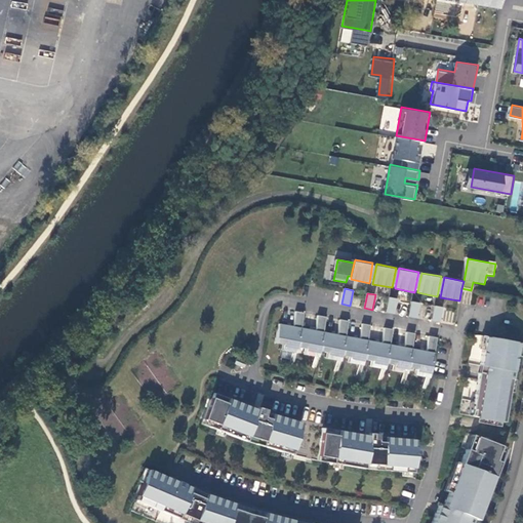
[(398,299),(390,297),(387,313),(395,314),(398,299)]
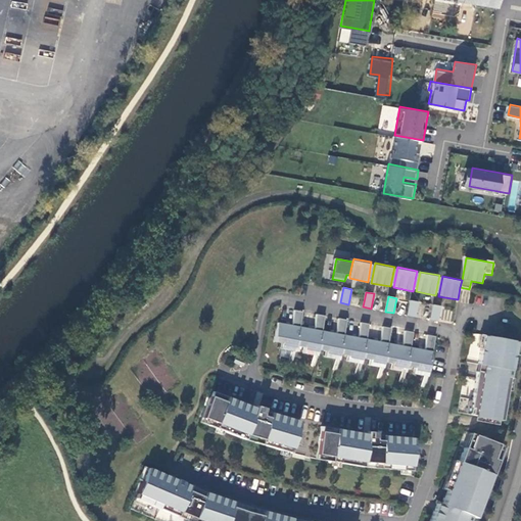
[(419,302),(411,300),(408,316),(416,318),(419,302)]
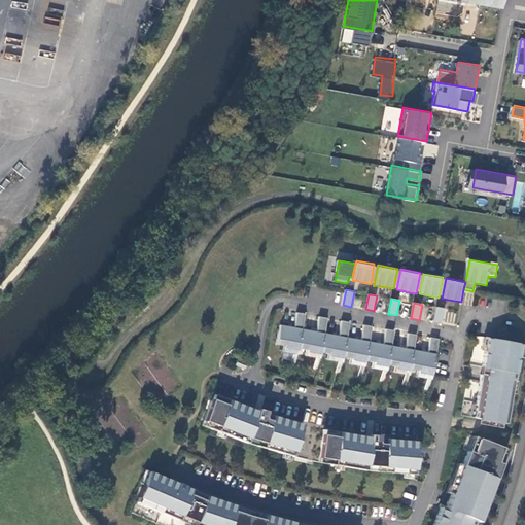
[(445,309),(436,308),(433,323),(442,324),(445,309)]
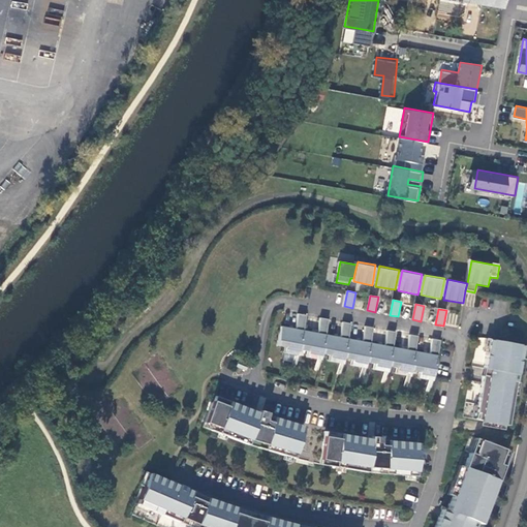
[(452,311),(451,321),(458,321),(459,311),(452,311)]
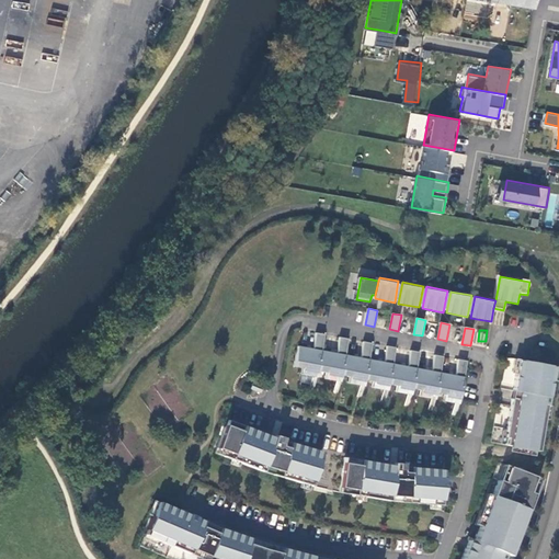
[(314,349),(299,345),(295,365),(319,371),(322,350),(326,333),(317,332),(314,349)]
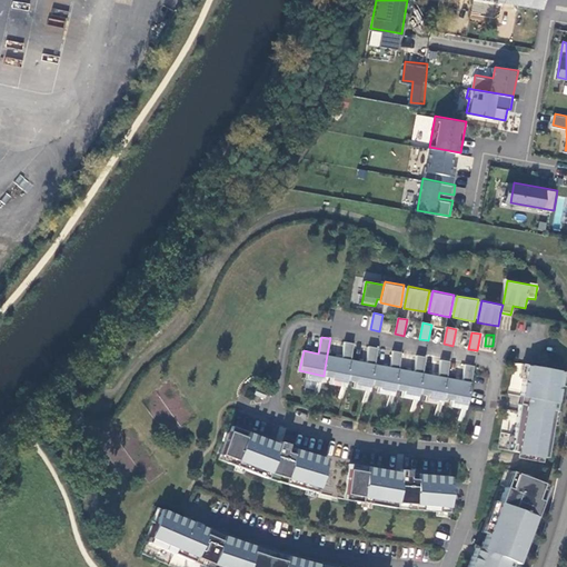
[(342,358),(327,355),(324,376),(347,380),(351,359),(355,344),(346,341),(342,358)]
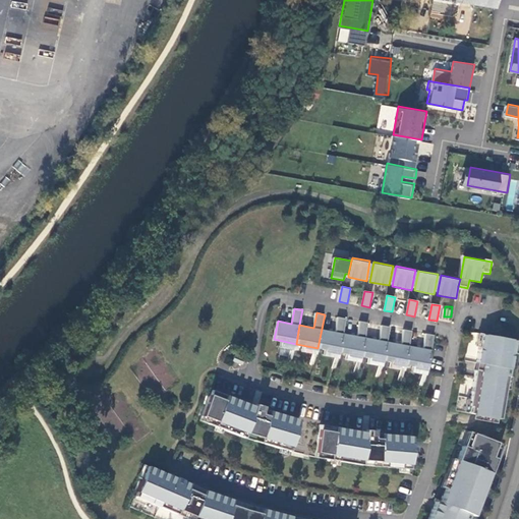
[(335,332),(322,329),(318,348),(340,352),(343,334),(346,319),(338,316),(335,332)]
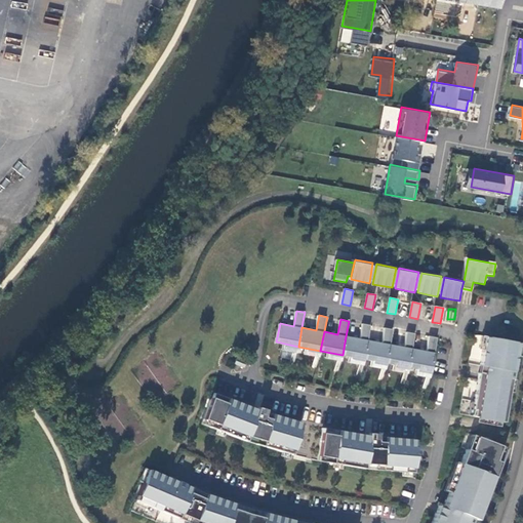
[(360,338),(346,336),(343,355),(364,359),(368,340),(371,325),(363,324),(360,338)]
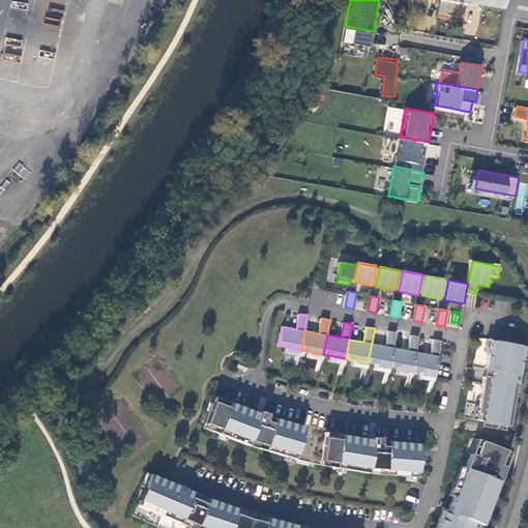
[(372,344),(368,362),(390,368),(394,348),(397,332),(389,331),(386,347),(372,344)]
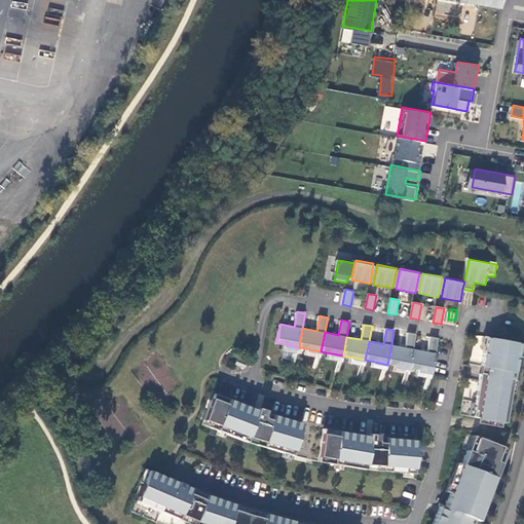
[(391,345),(387,365),(409,369),(413,349),(416,335),(408,333),(405,348),(391,345)]
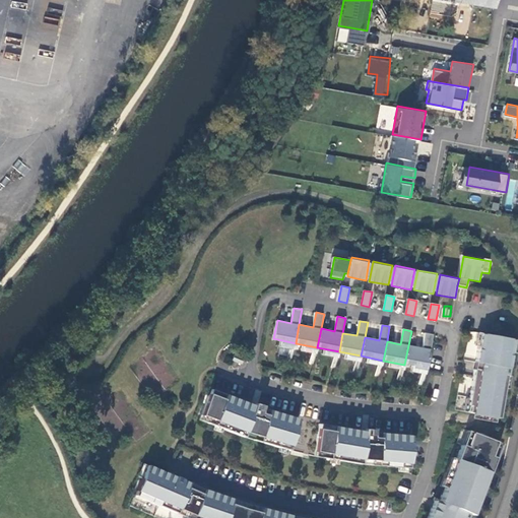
[(408,345),(404,365),(427,369),(434,335),(426,333),(423,348),(408,345)]
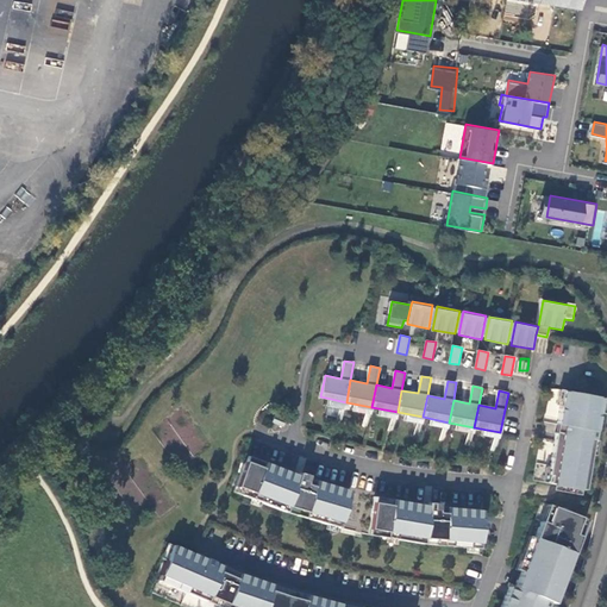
[(579,395),(564,392),(558,426),(564,427),(562,435),(557,433),(549,476),(551,476),(549,485),(558,486),(584,492),(594,442),(602,400),(586,396),(587,394),(580,392),(579,395)]
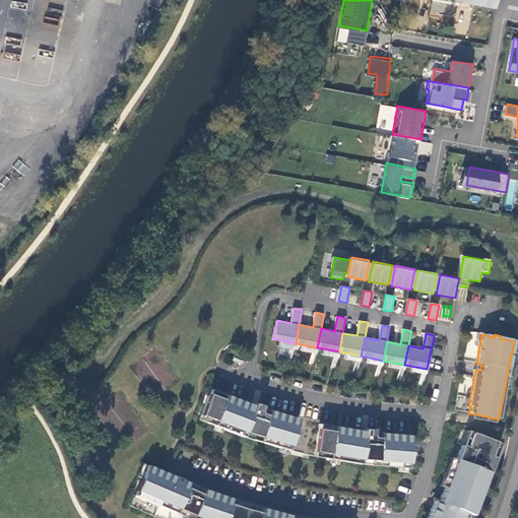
[(244,358),(236,353),(234,359),(242,363),(244,358)]
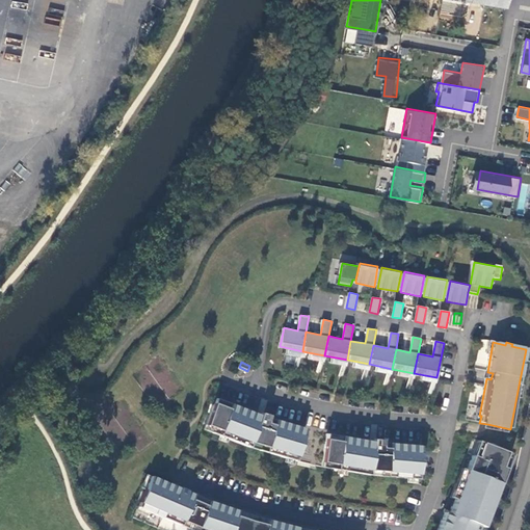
[(260,414),(216,396),(206,423),(220,429),(218,433),(249,446),(250,441),(266,446),(265,451),(295,460),(306,428),(268,417),(269,414),(261,411),(260,414)]
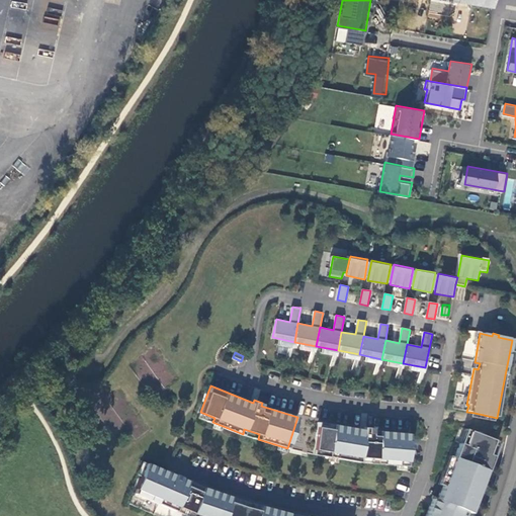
[(363,429),(318,421),(313,449),(328,451),(327,456),(359,462),(359,457),(375,458),(375,463),(406,466),(408,442),(409,434),(371,431),(372,428),(363,427),(363,429)]
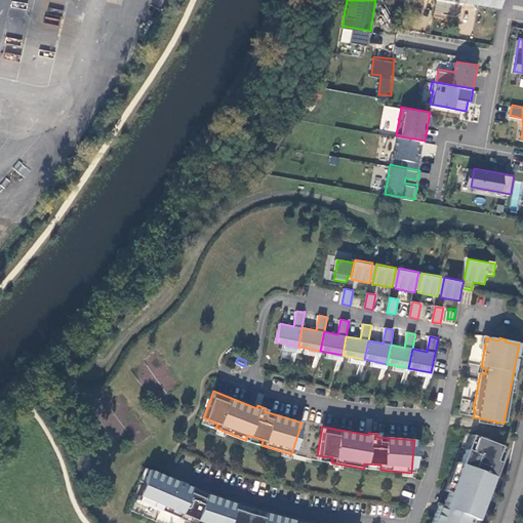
[(486,441),(476,438),(471,452),(466,450),(443,508),(438,506),(431,522),(470,522),(472,519),(476,521),(482,507),(477,505),(488,476),(493,478),(499,464),(494,461),(500,447),(490,443),(491,441),(487,439),(486,441)]
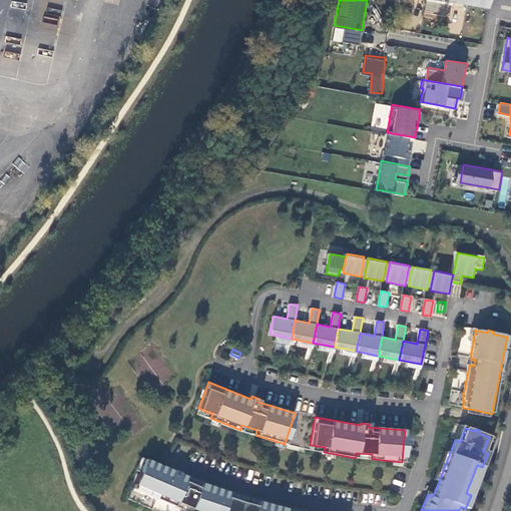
[(310,510),(309,510),(308,510),(304,510),(287,508),(243,496),(200,481),(180,472),(180,471),(173,468),(172,469),(145,457),(132,486),(174,504),(176,500),(191,507),(188,510),(310,510)]
